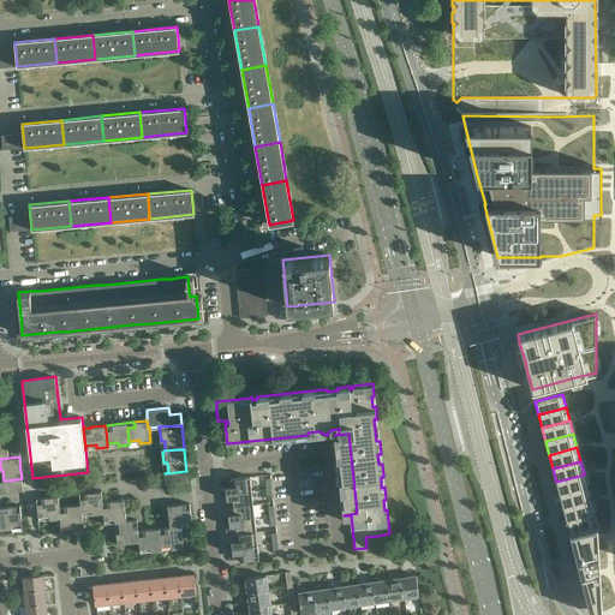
[(186,471),(165,473),(165,484),(187,482),(186,471)]
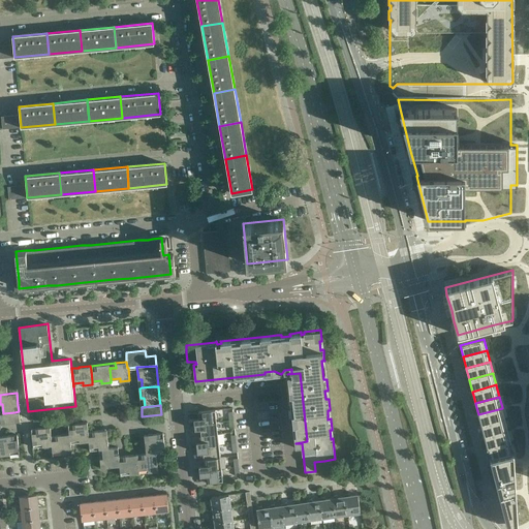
[(502,408),(478,414),(480,426),(505,419),(502,408)]
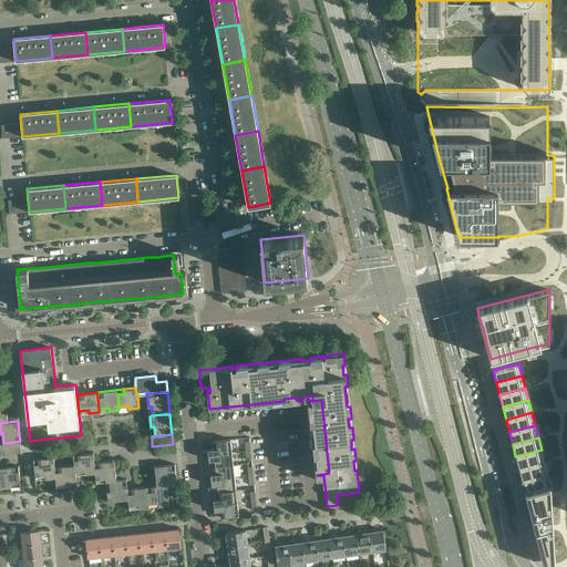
[(208,454),(209,454),(233,452),(230,439),(213,441),(214,447),(208,449),(208,454)]
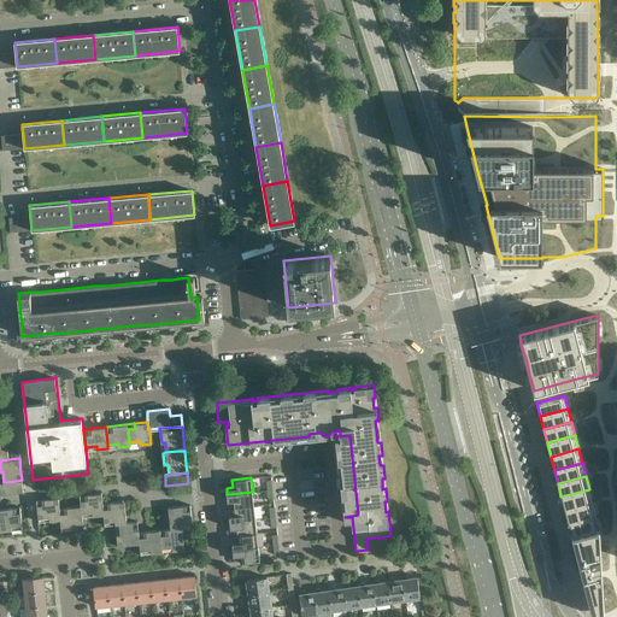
[(0,482),(0,483),(1,494),(23,491),(22,480),(17,481),(4,482),(0,482)]
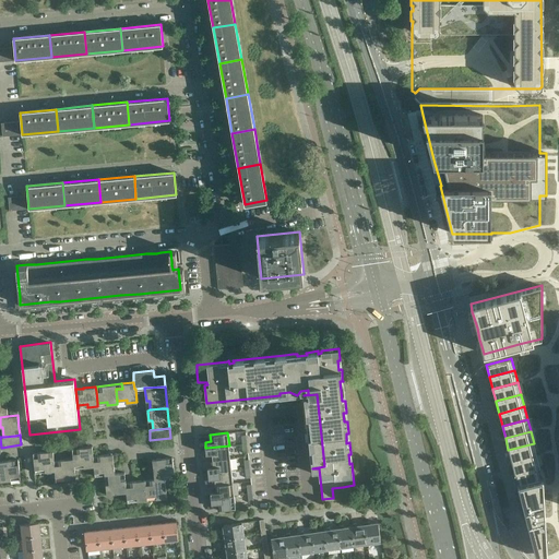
[(534,443),(508,450),(511,462),(536,455),(536,454),(534,443)]
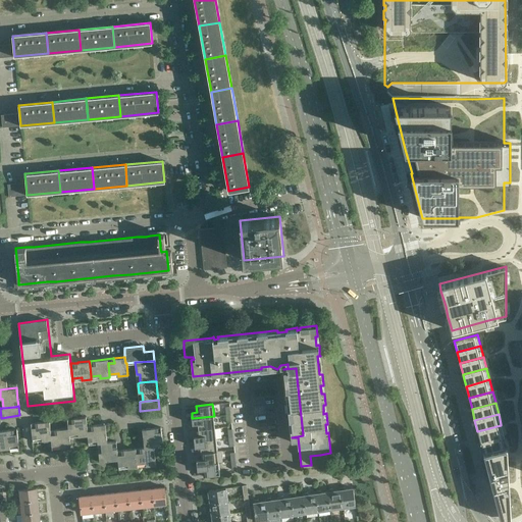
[(193,418),(192,418),(193,423),(198,423),(199,429),(215,427),(214,416),(193,418)]
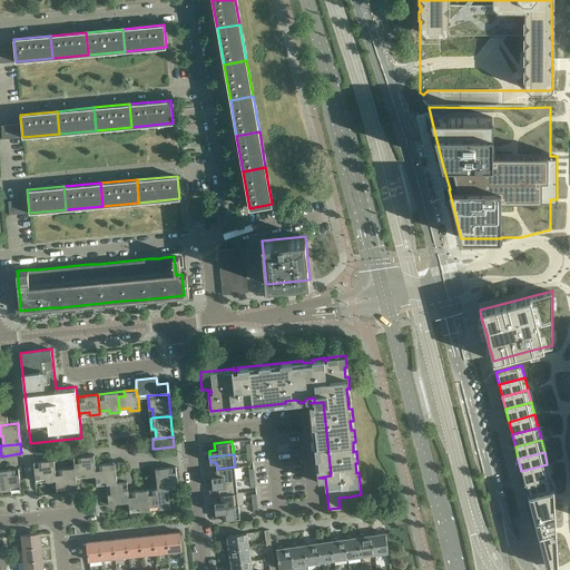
[(81,457),(75,458),(74,458),(75,468),(76,474),(86,473),(86,477),(96,475),(96,470),(95,465),(94,455),(81,457)]
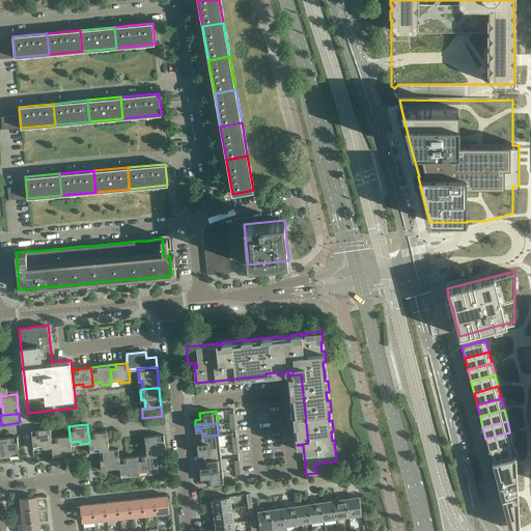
[(38,429),(32,430),(31,430),(33,449),(34,449),(33,446),(43,445),(43,448),(52,447),(53,447),(52,442),(52,438),(51,428),(38,429)]
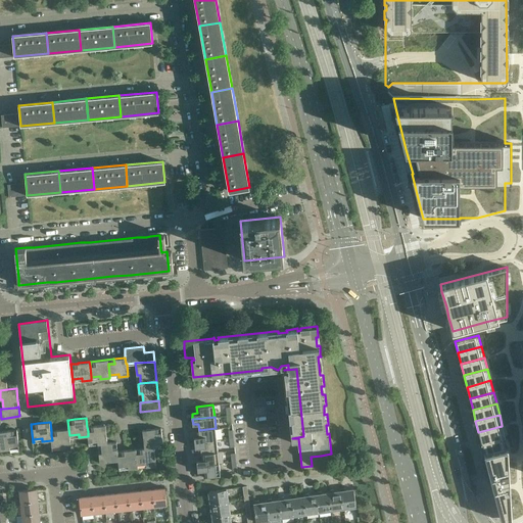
[(88,431),(88,436),(89,445),(89,442),(98,441),(98,444),(101,444),(107,442),(105,425),(93,426),(94,426),(87,427),(88,431)]
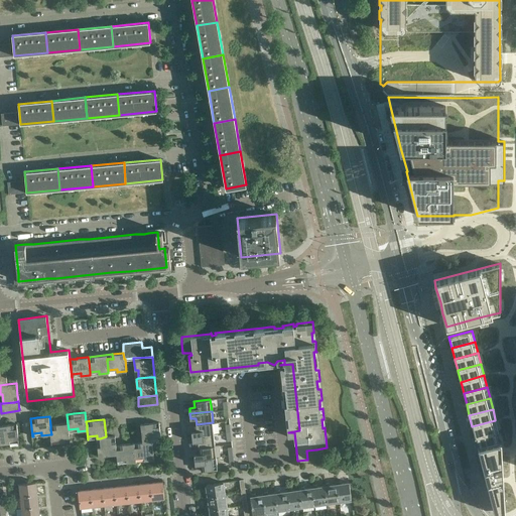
[(495,420),(472,426),(475,437),(498,431),(498,430),(496,420),(495,420)]
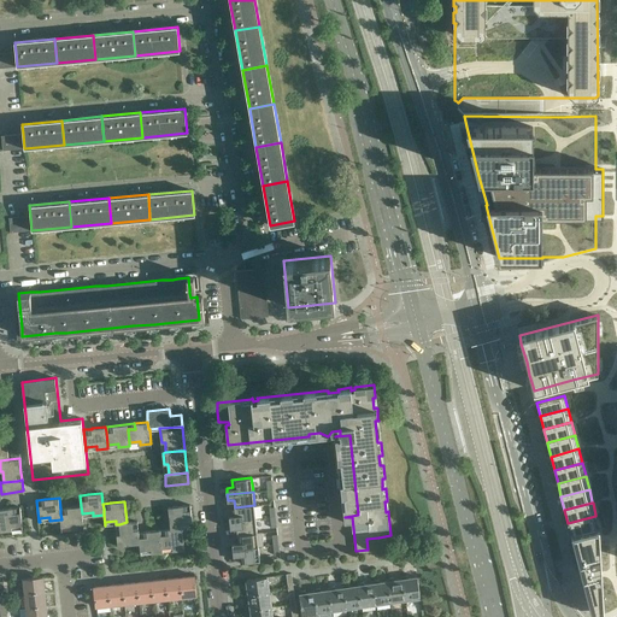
[(183,505),(168,507),(170,528),(182,527),(181,524),(192,523),(192,527),(193,527),(191,505),(183,505)]
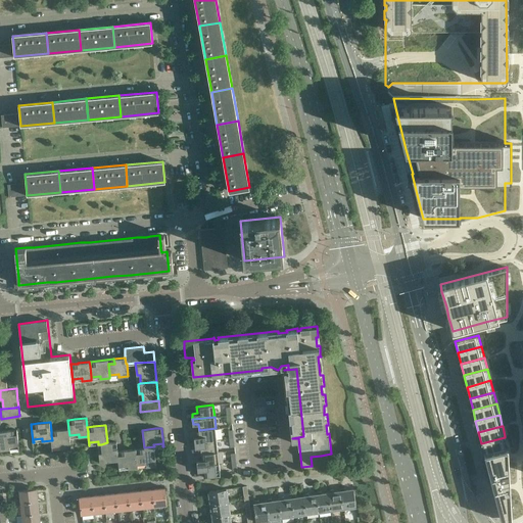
[(196,442),(217,439),(216,428),(199,430),(200,436),(194,437),(195,442),(196,442)]
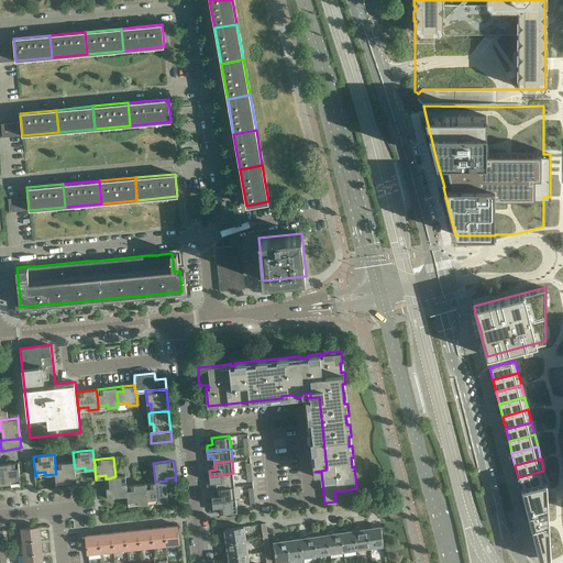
[(11,463),(0,464),(0,477),(1,485),(11,484),(10,481),(20,479),(20,483),(21,483),(19,463),(18,462),(18,463),(11,463)]
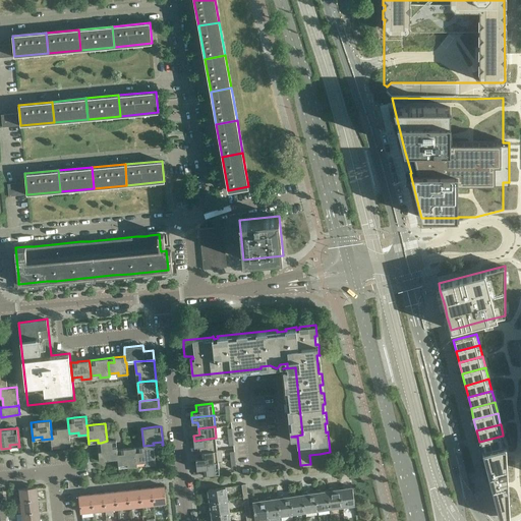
[(51,429),(51,433),(52,439),(51,439),(52,448),(53,448),(52,445),(61,444),(61,447),(70,446),(69,433),(68,427),(57,428),(51,429)]
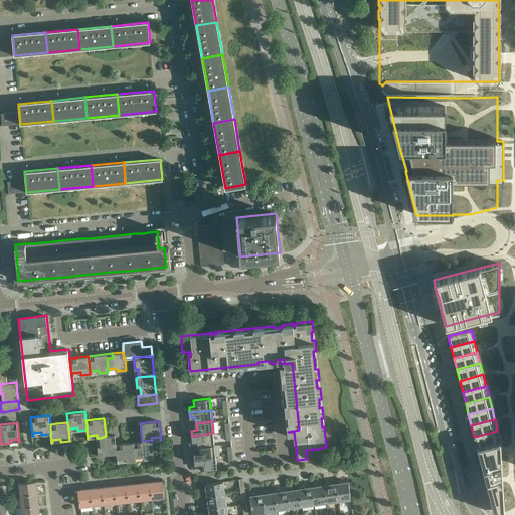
[(497,431),(474,437),(475,437),(478,447),(477,447),(477,448),(500,442),(500,441),(498,442),(495,432),(498,431),(497,431)]
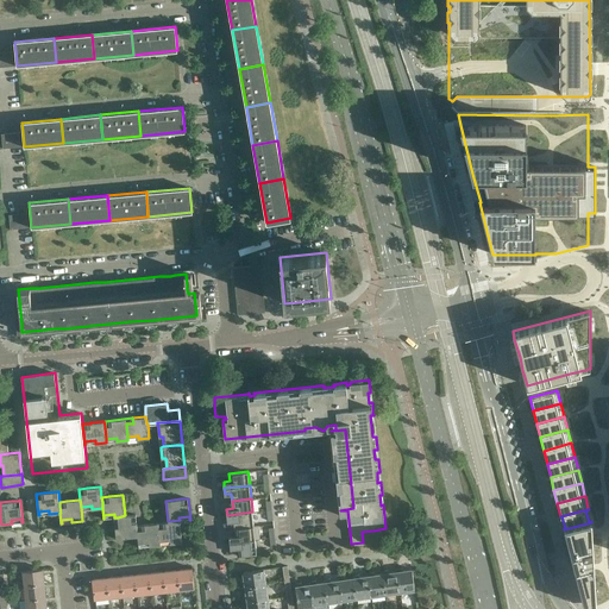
[(252,512),(228,515),(227,515),(227,521),(234,521),(234,528),(253,526),(252,512)]
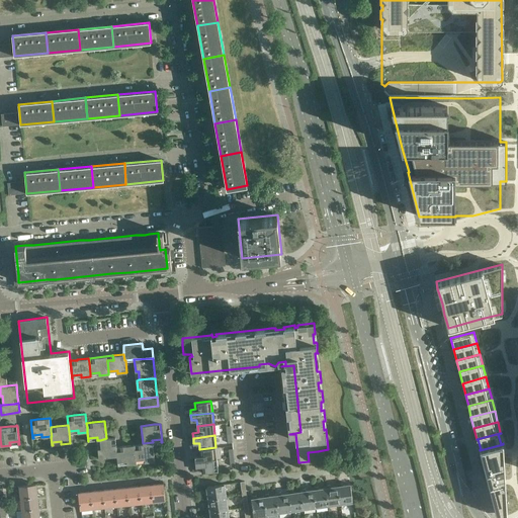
[(106,438),(100,440),(101,448),(98,448),(99,458),(117,456),(117,451),(116,447),(116,444),(115,437),(106,438)]
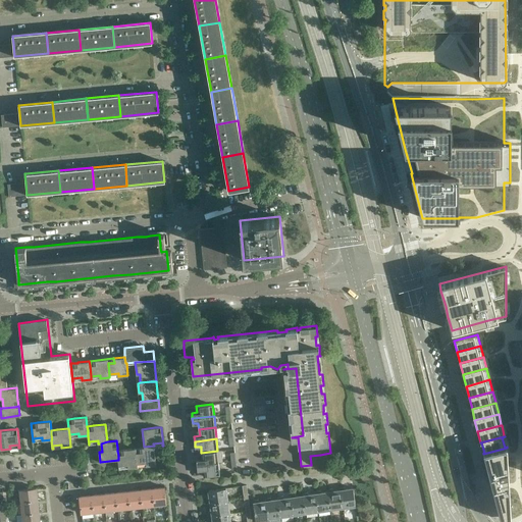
[(136,449),(137,453),(137,463),(146,463),(146,466),(156,465),(154,446),(144,447),(142,448),(136,449)]
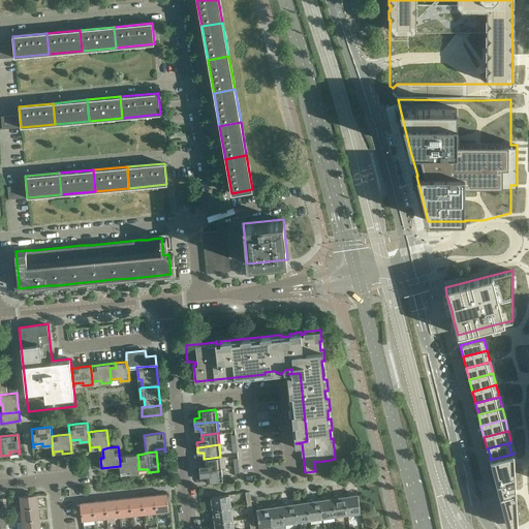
[(119,457),(120,461),(120,466),(121,475),(121,472),(129,471),(130,474),(139,473),(138,469),(138,459),(137,455),(137,454),(125,456),(119,457)]
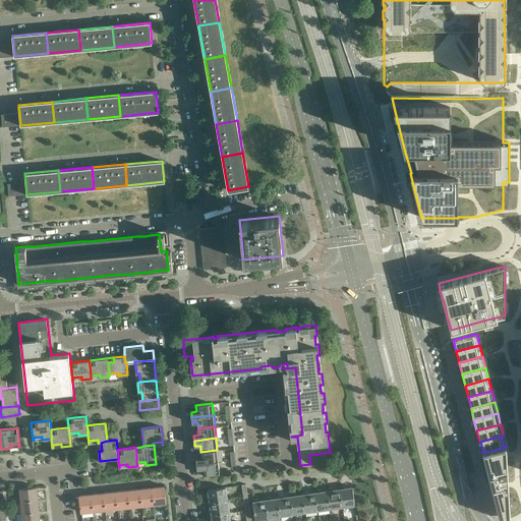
[(506,447),(482,453),(490,483),(500,520),(510,519),(508,483),(506,447)]
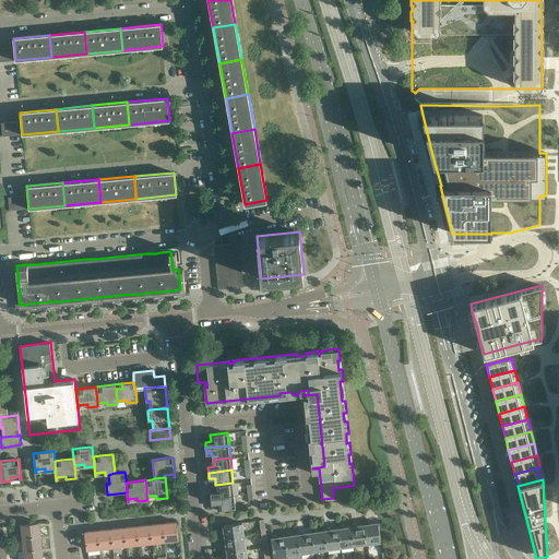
[(211,497),(212,497),(235,495),(233,483),(215,485),(216,491),(211,491),(211,497)]
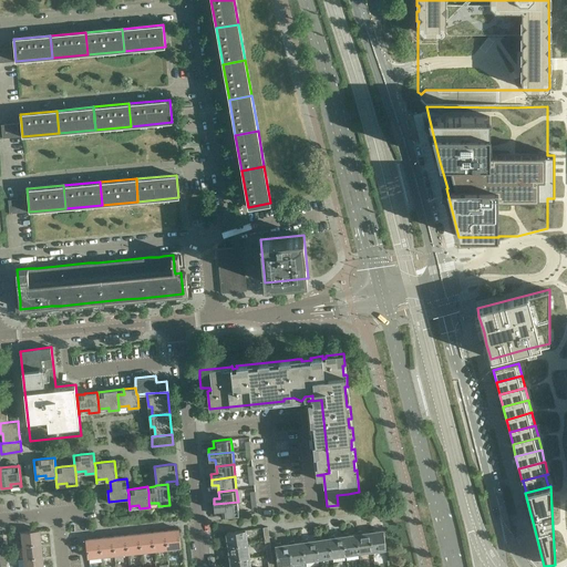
[(238,502),(215,504),(215,505),(214,505),(215,511),(220,509),(222,517),(239,515),(238,502)]
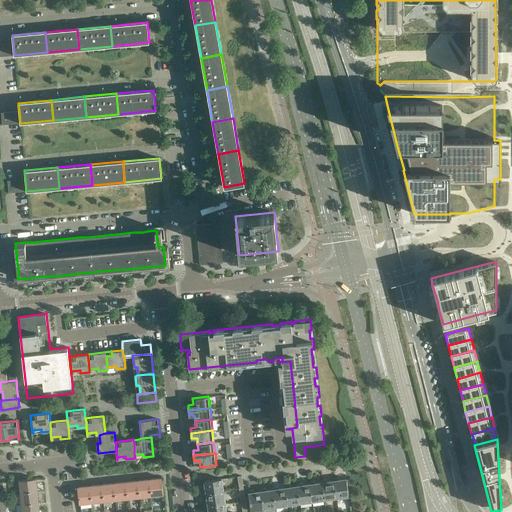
[(162,477),(149,479),(151,495),(164,494),(162,477)]
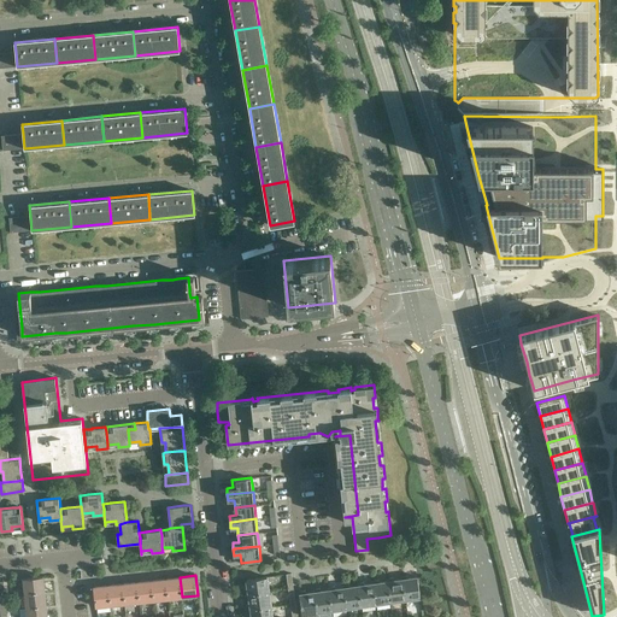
[(401,576),(401,579),(405,600),(421,598),(417,577),(409,579),(407,575),(401,576)]
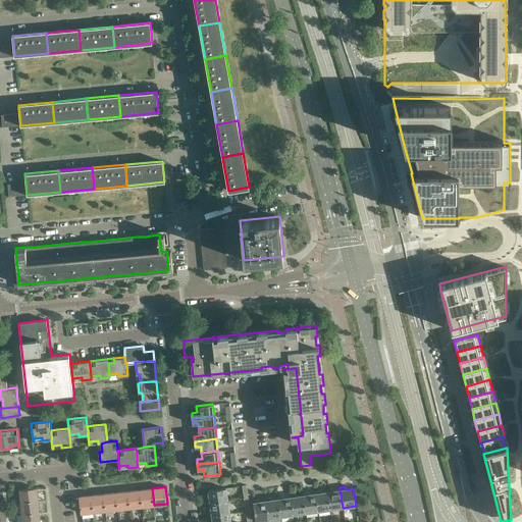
[(37,487),(20,489),(21,502),(39,500),(37,487)]
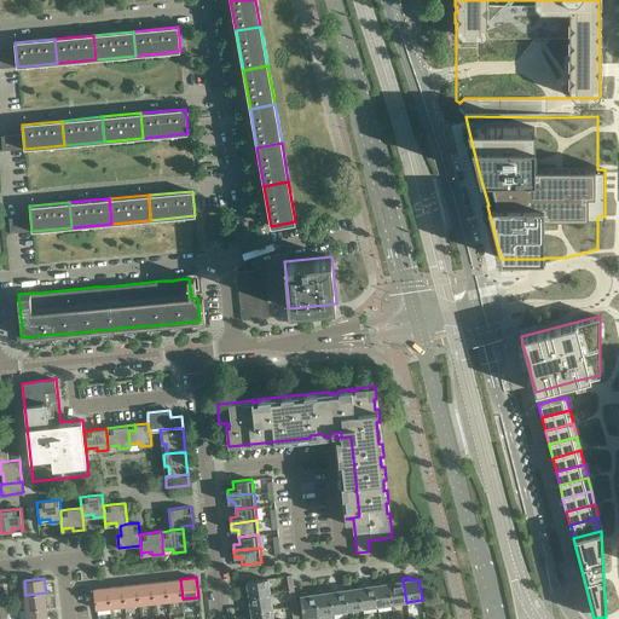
[(247,597),(249,597),(271,594),(268,578),(248,582),(249,590),(246,591),(247,597)]
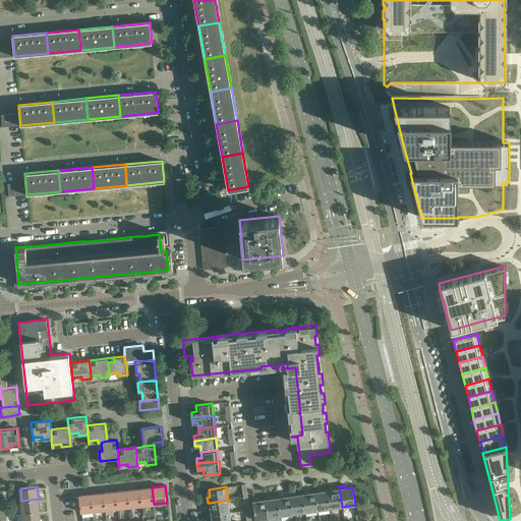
[(152,487),(140,488),(141,505),(154,504),(152,487)]
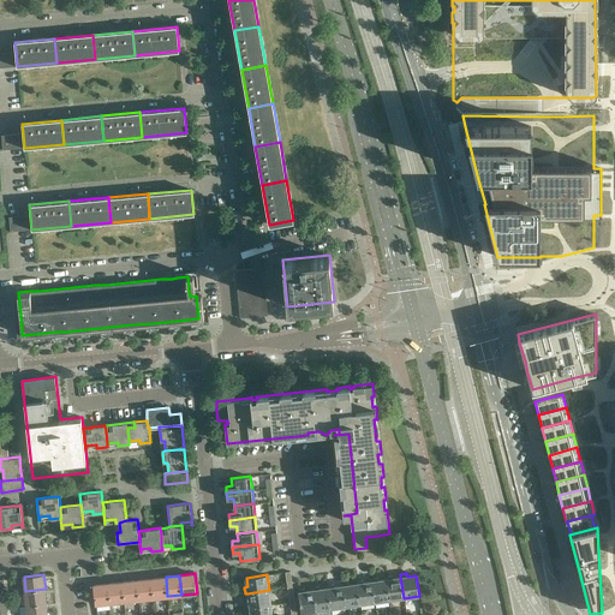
[(386,577),(386,579),(389,601),(404,598),(400,577),(392,578),(392,575),(386,577)]
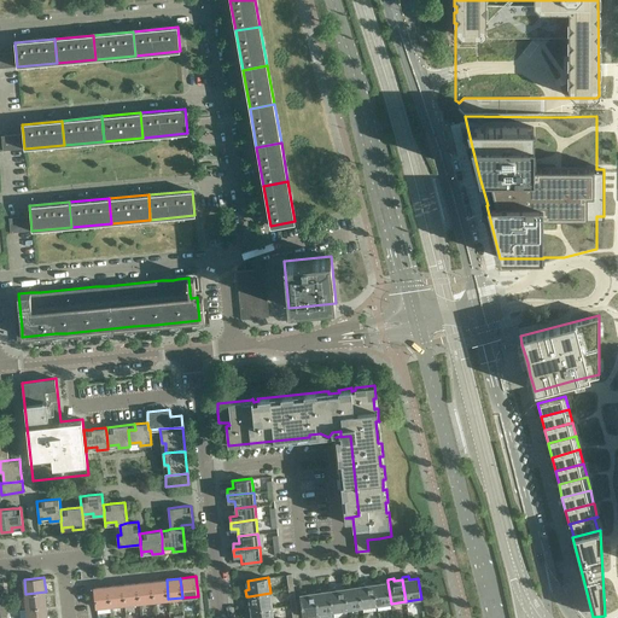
[(167,579),(152,581),(153,601),(168,599),(167,579)]
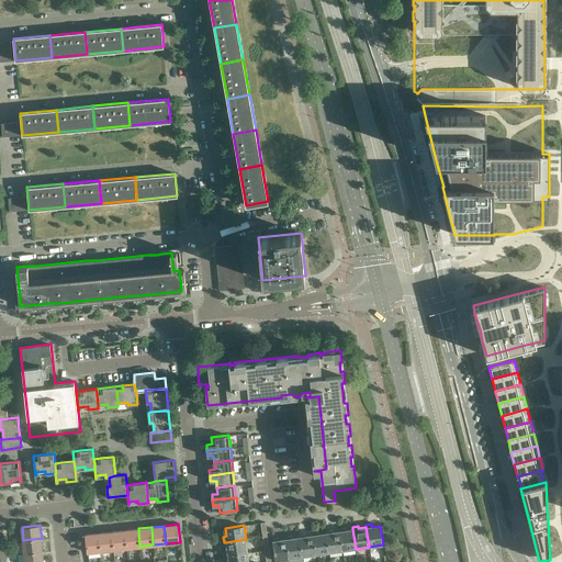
[(138,528),(125,530),(126,548),(139,547),(138,528)]
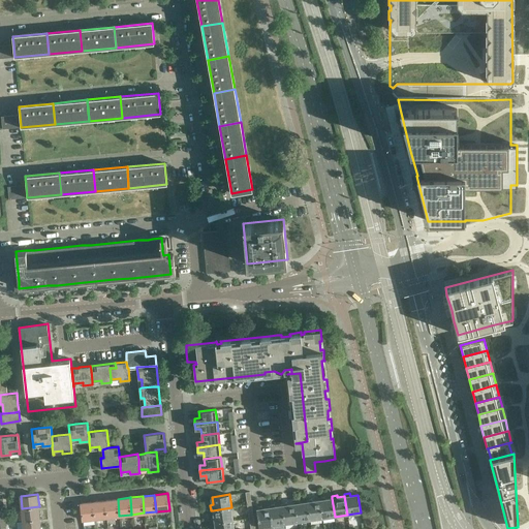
[(319,498),(319,500),(321,518),(335,517),(332,498),(324,499),(324,497),(319,498)]
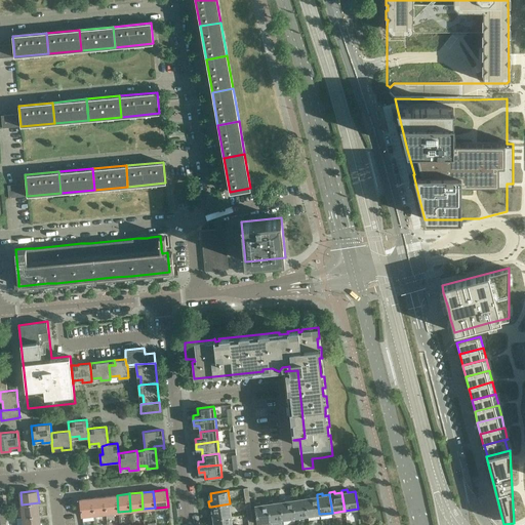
[(117,495),(105,496),(107,514),(118,512),(117,495)]
